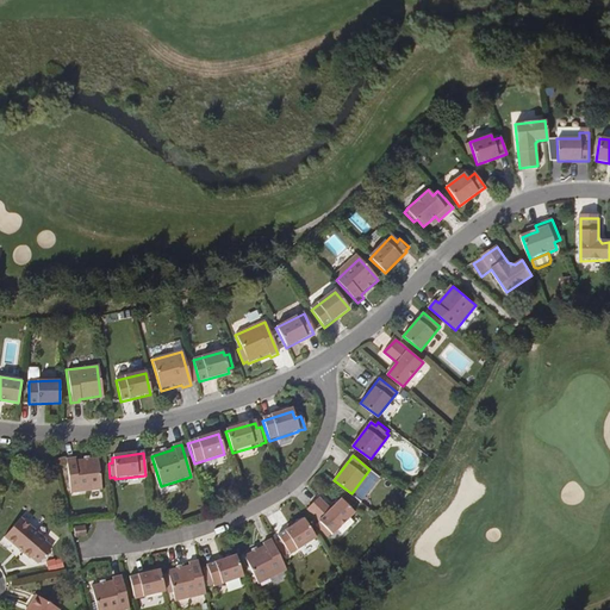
[(100,491),(95,460),(75,462),(74,460),(66,461),(69,495),(100,491)]
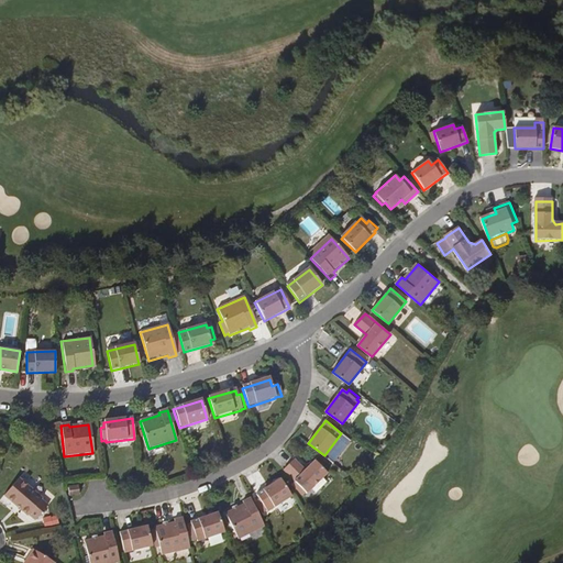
[(295,457),(284,468),(295,479),(293,483),(304,494),(307,490),(308,492),(328,472),(316,460),(306,468),(295,457)]
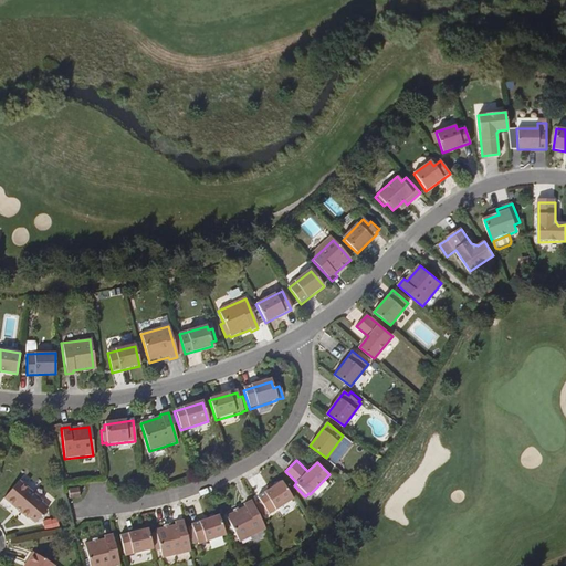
[(43,499),(19,480),(4,498),(29,516),(30,516),(38,521),(49,506),(42,501),(43,499)]
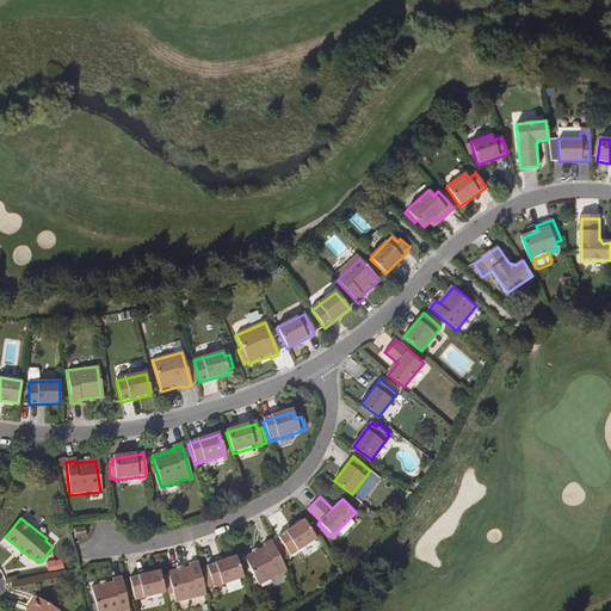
[(307,519),(281,536),(284,542),(287,544),(283,547),(289,556),(292,554),(292,555),(319,538),(307,519)]
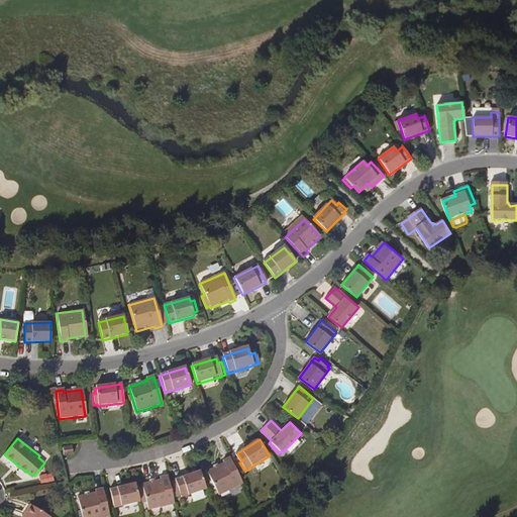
[(73,453),(71,446),(62,447),(63,455),(73,453)]
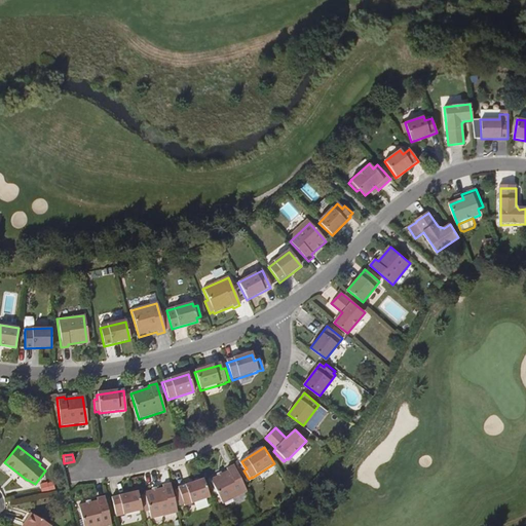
[(249,491),(236,465),(229,468),(230,471),(214,479),(225,502),(249,491)]
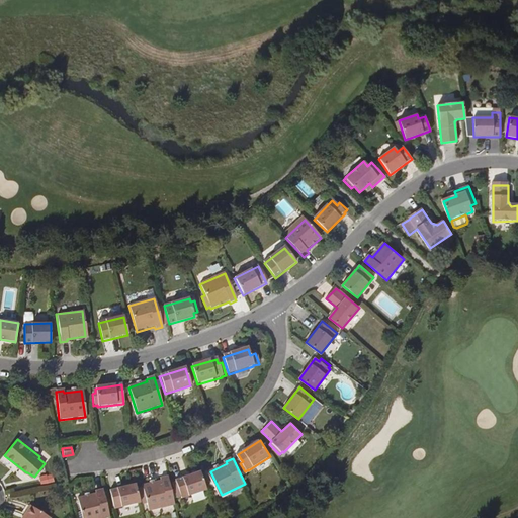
[(177,486),(173,487),(178,500),(181,499),(206,491),(200,472),(175,482),(176,483),(177,486)]
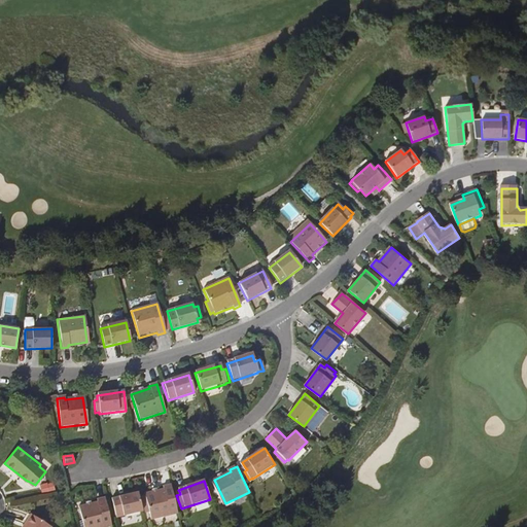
[(171,485),(163,487),(164,490),(145,494),(146,497),(142,497),(146,514),(149,513),(151,520),(178,514),(171,485)]
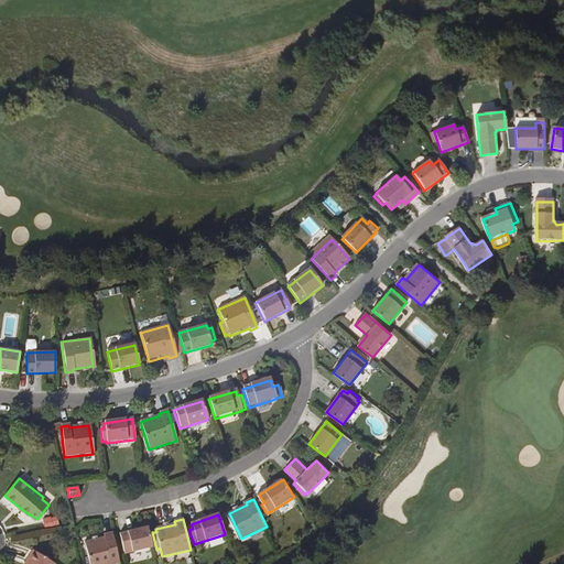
[(152,546),(148,525),(119,533),(123,553),(152,546)]
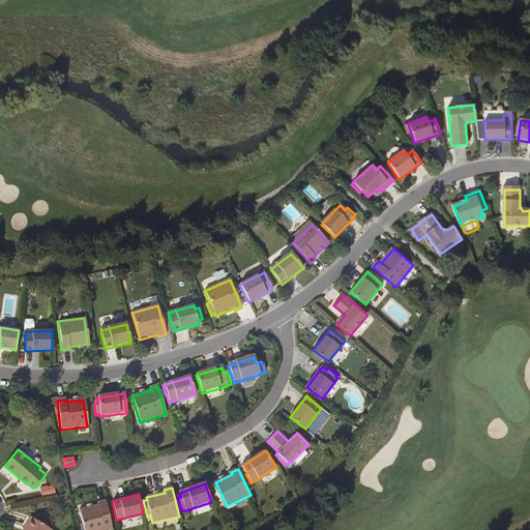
[(112,529),(106,501),(97,503),(98,506),(80,510),(84,529),(112,529)]
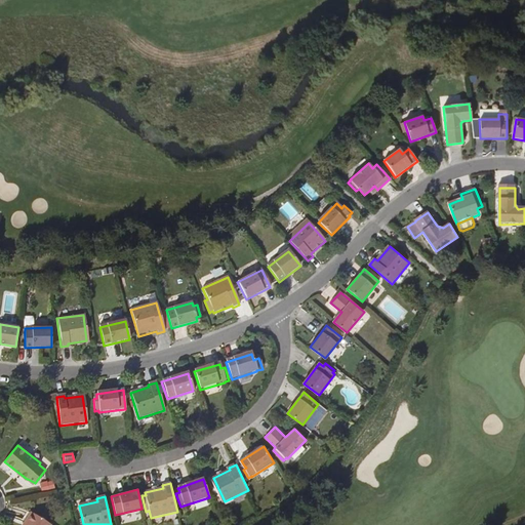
[(28,521),(25,524),(49,524),(51,523),(31,511),(26,520),(28,521)]
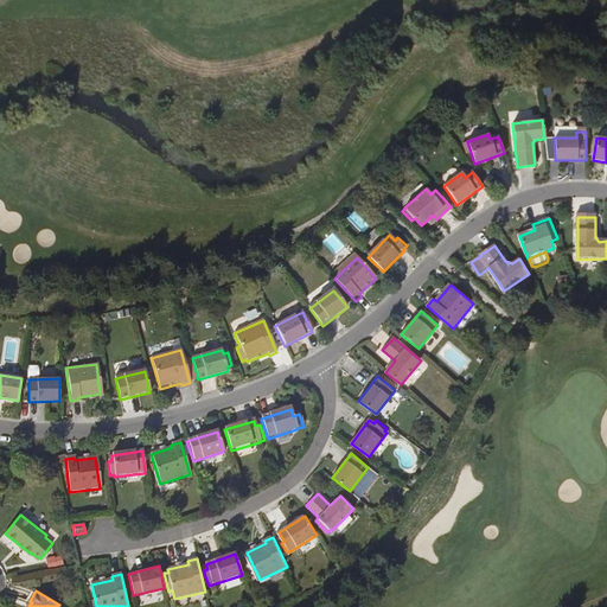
All buildings are outlined.
